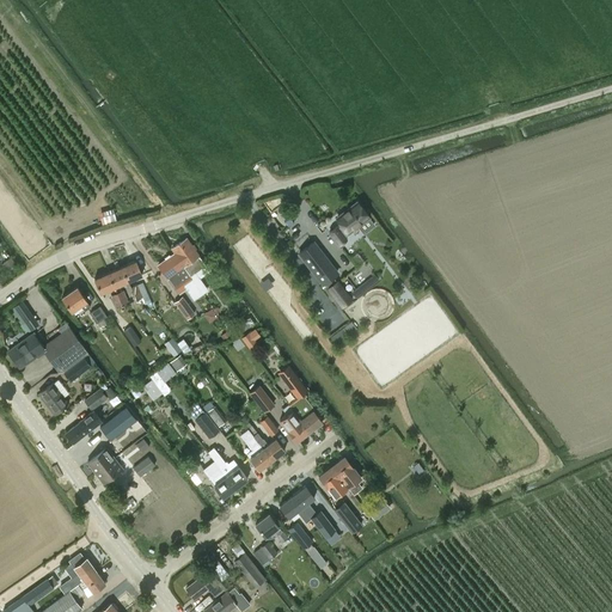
[(337,219),(342,226),(338,228),(337,226),(329,232),(338,245),(347,239),(344,236),(368,216),(357,202),(347,210),(337,219)]
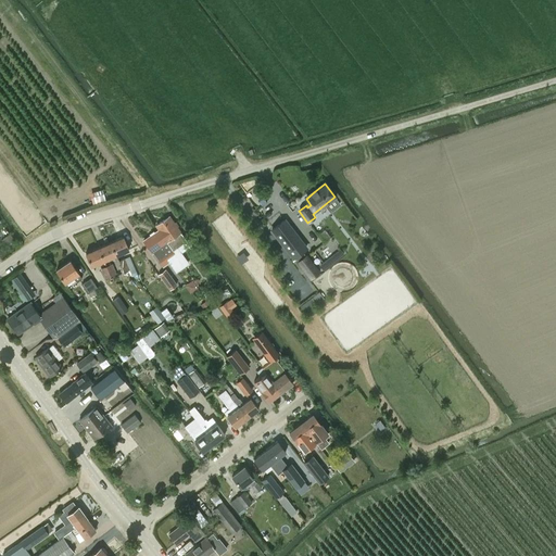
[(166,242),(180,261),(184,257),(181,253),(180,253),(190,247),(187,241),(180,232),(168,217),(156,226),(159,230),(167,241),(166,242)]
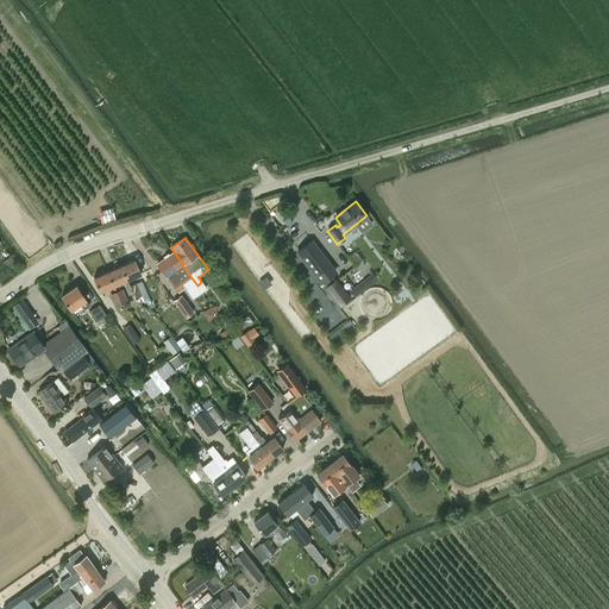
[(322,282),(336,271),(312,242),(299,252),(322,282)]
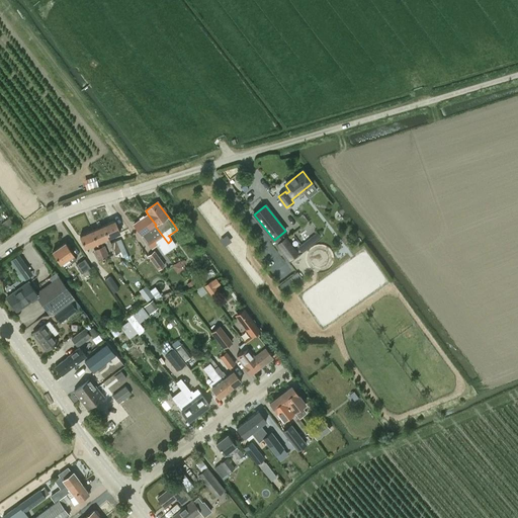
[(160,248),(168,243),(155,226),(156,225),(148,214),(134,225),(142,236),(143,235),(152,248),(157,244),(160,248)]
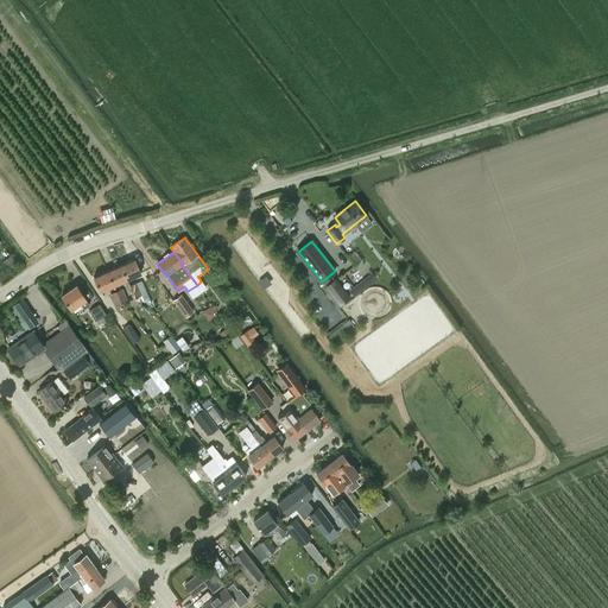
[(4,259),(8,267),(14,263),(11,255),(4,259)]
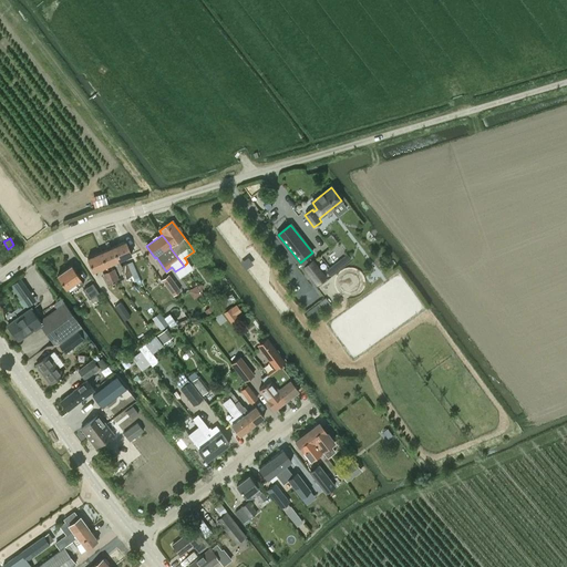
[(125,241),(112,247),(117,260),(131,255),(137,253),(133,244),(127,246),(125,241)]
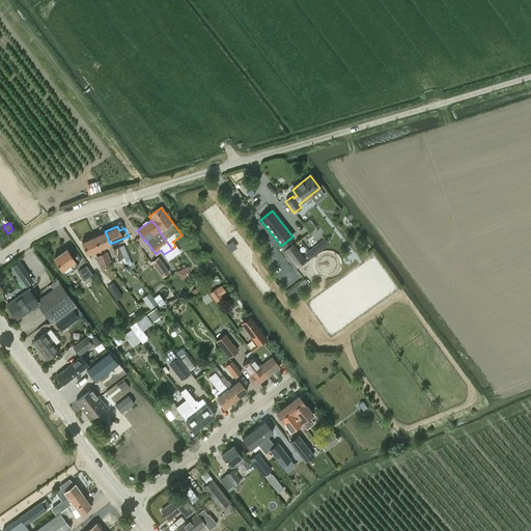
[(308,257),(330,243),(318,226),(297,241),(308,257)]
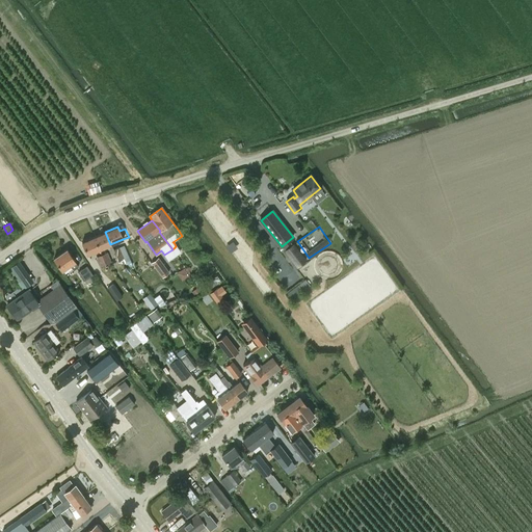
[(105,232),(94,237),(100,249),(110,244),(105,232)]
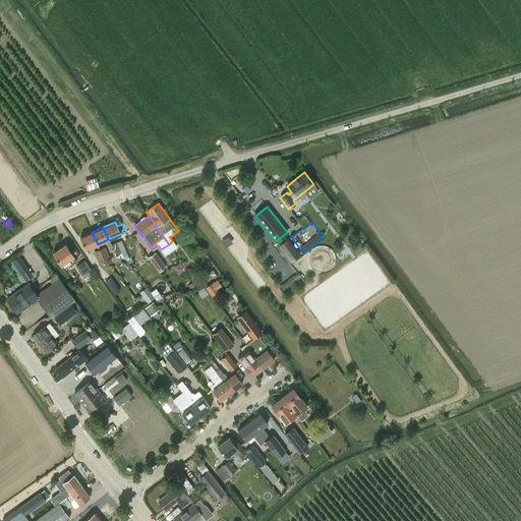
[(98,244),(92,232),(80,237),(85,249),(98,244)]
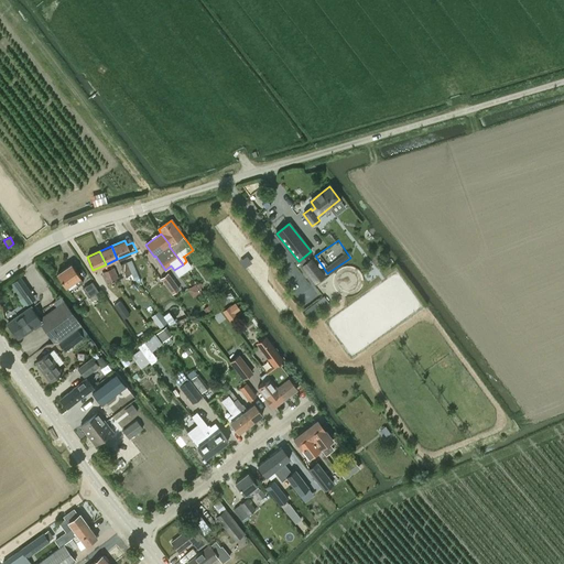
[(302,266),(315,283),(324,277),(310,259),(302,266)]
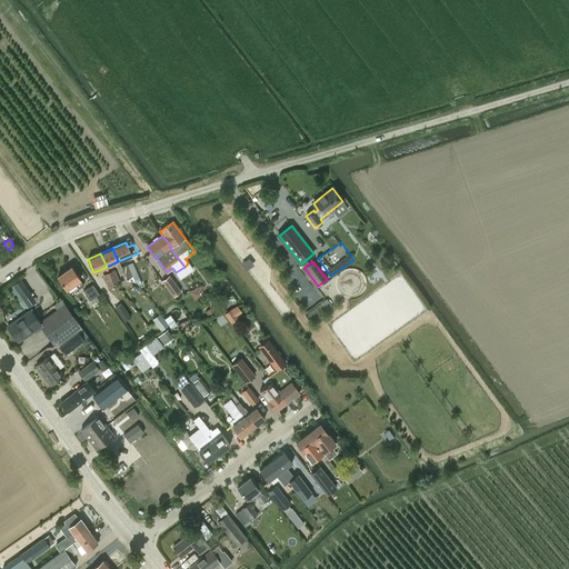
[(126,278),(127,278),(127,279),(132,277),(131,275),(135,273),(132,268),(129,269),(128,265),(121,267),(126,278)]
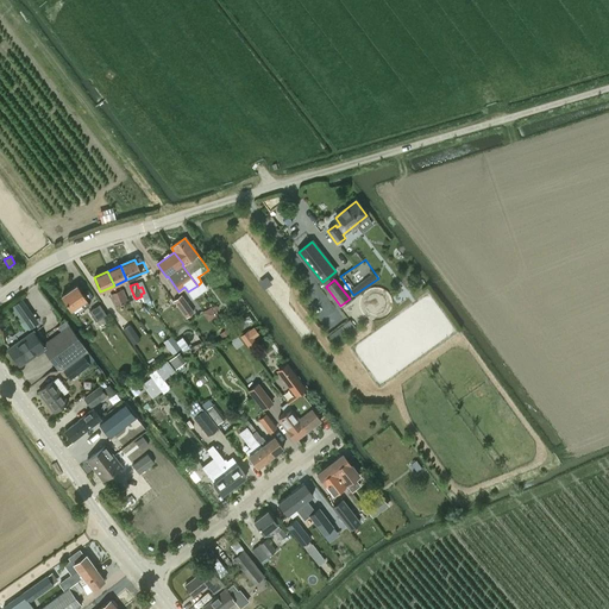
[(89,306),(86,300),(76,286),(62,296),(71,309),(80,303),(85,309),(89,306)]
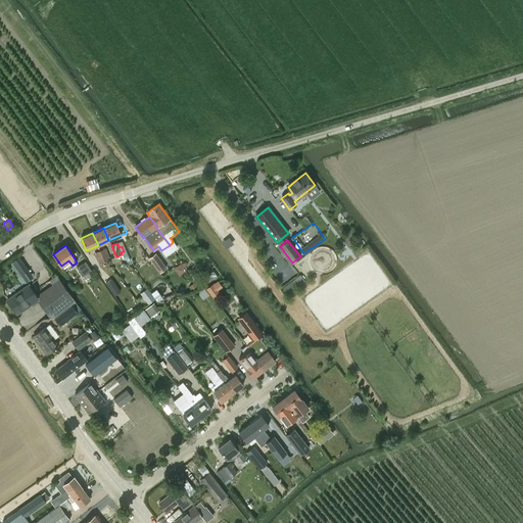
[(105,248),(100,250),(104,262),(110,259),(105,248)]
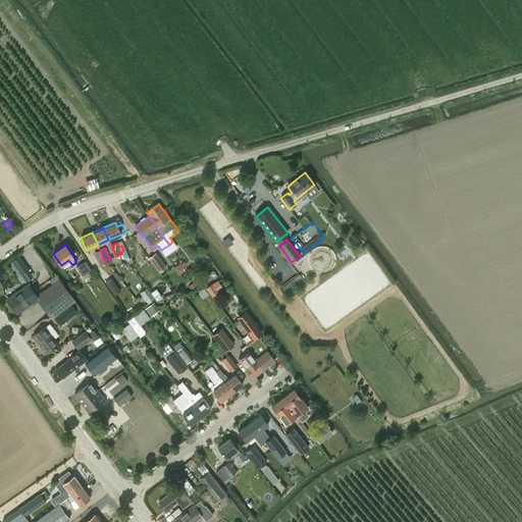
[(100,250),(95,252),(99,263),(104,261),(100,250)]
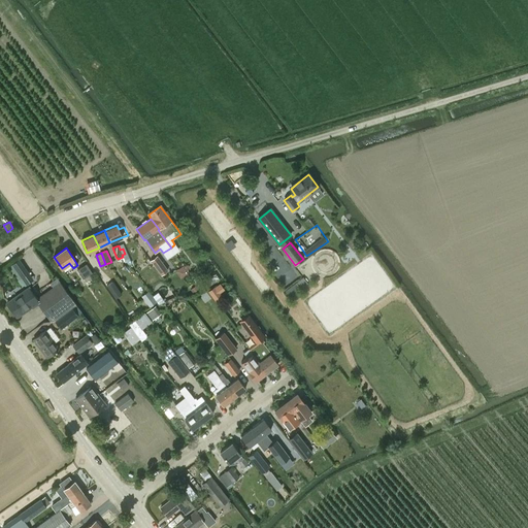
[(158,256),(151,261),(161,275),(168,270),(158,256)]
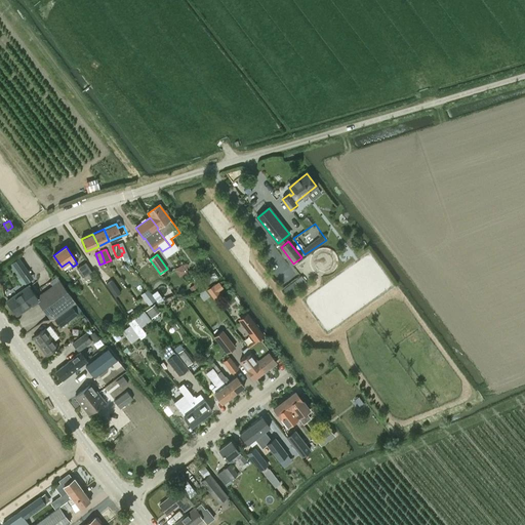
[(22,286),(33,278),(18,257),(7,266),(22,286)]
